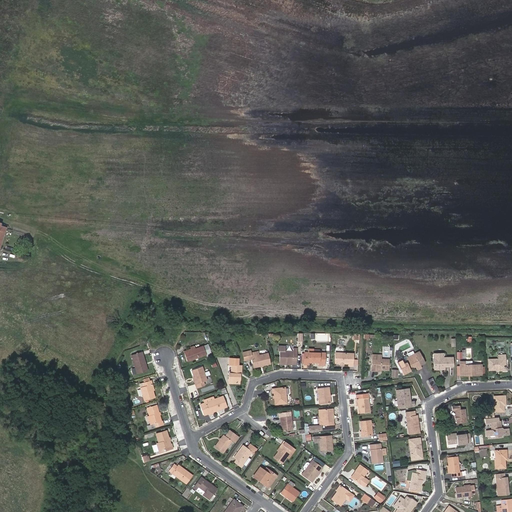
[(208,344),(203,346),(206,353),(208,357),(212,355),(208,344)]
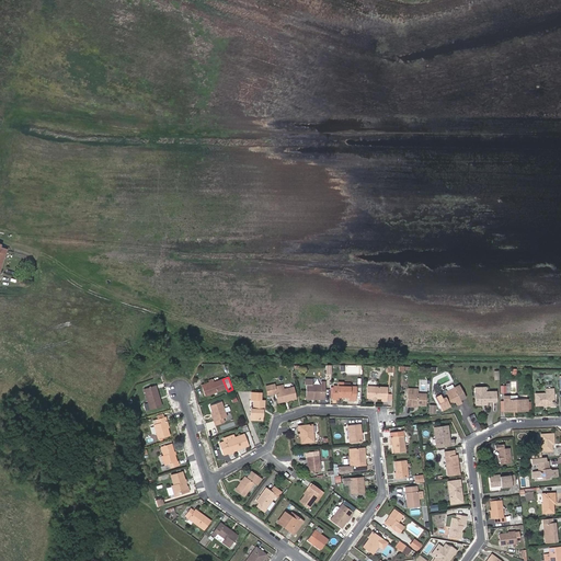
[(214,382),(202,386),(205,395),(226,387),(222,379),(214,382)]
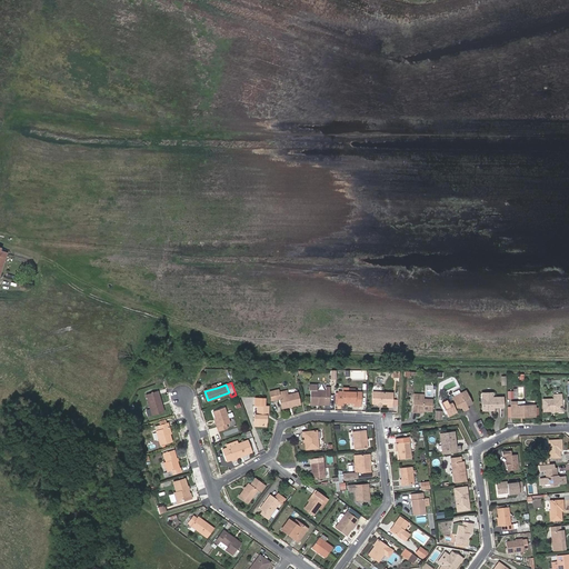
[(317,385),(309,385),(309,390),(311,390),(310,402),(326,402),(326,403),(329,403),(330,385),(326,385),(326,391),(317,390),(317,385)]
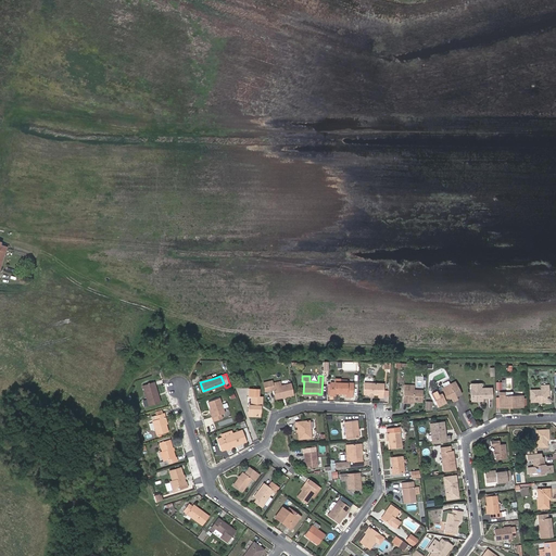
[(335,395),(335,394),(335,392),(346,393),(346,394),(346,396),(352,396),(353,383),(348,382),(340,382),(340,380),(340,379),(336,379),(335,382),(331,382),(330,395),(335,395)]
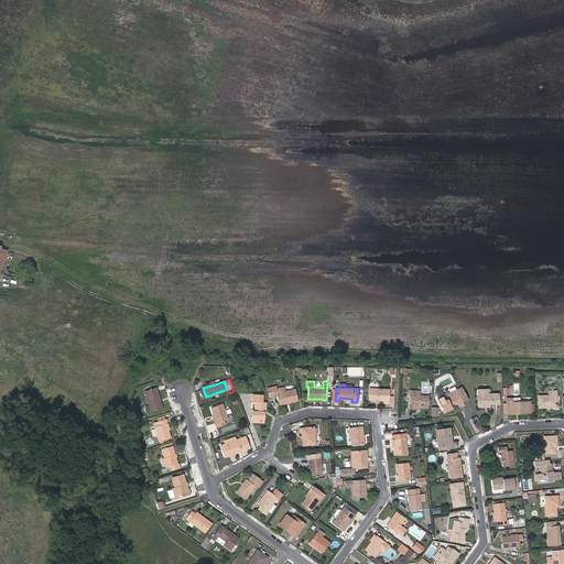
[(275,394),(278,404),(297,400),(294,389),(283,391),(282,387),(274,389),(274,386),(267,388),(268,397),(275,394)]
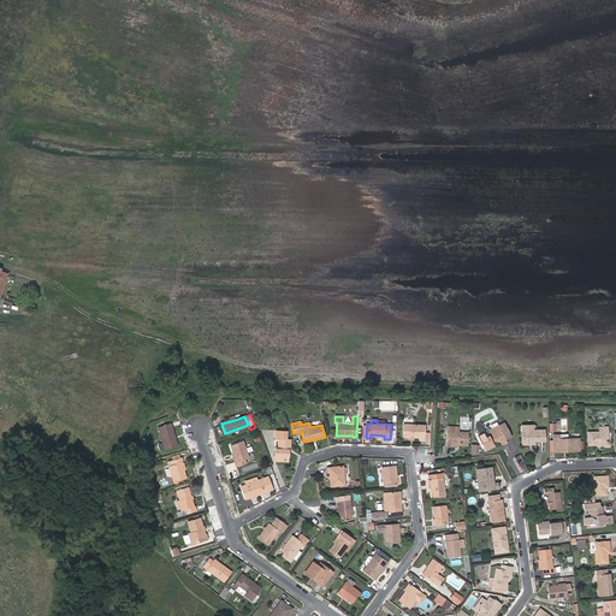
[(171,424),(159,427),(166,450),(178,445),(171,424)]
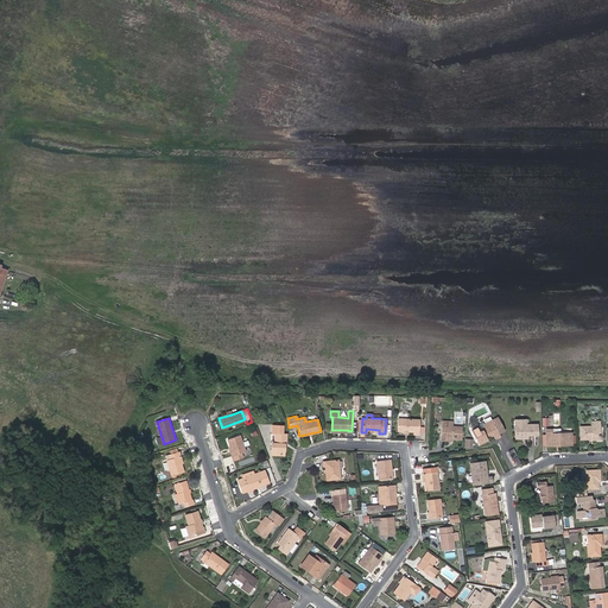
[(419,419),(404,419),(403,422),(399,422),(398,431),(404,431),(405,431),(407,431),(409,432),(410,432),(415,432),(415,435),(419,435),(419,419)]
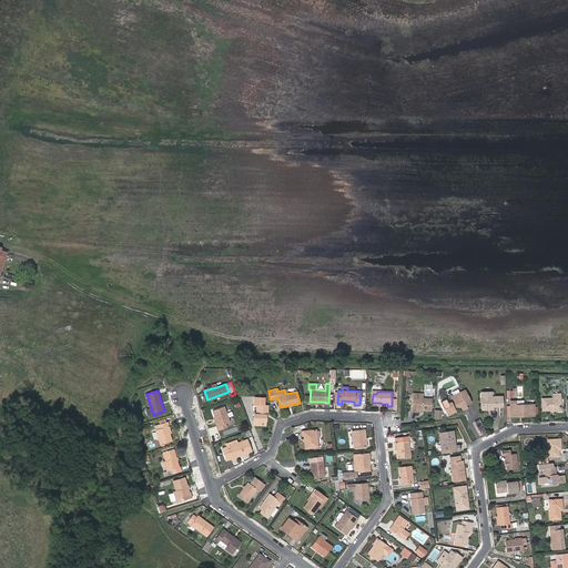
[(468,407),(460,392),(453,396),(452,402),(448,403),(446,399),(440,402),(447,415),(456,411),(454,407),(456,405),(459,407),(462,406),(464,409),(468,407)]
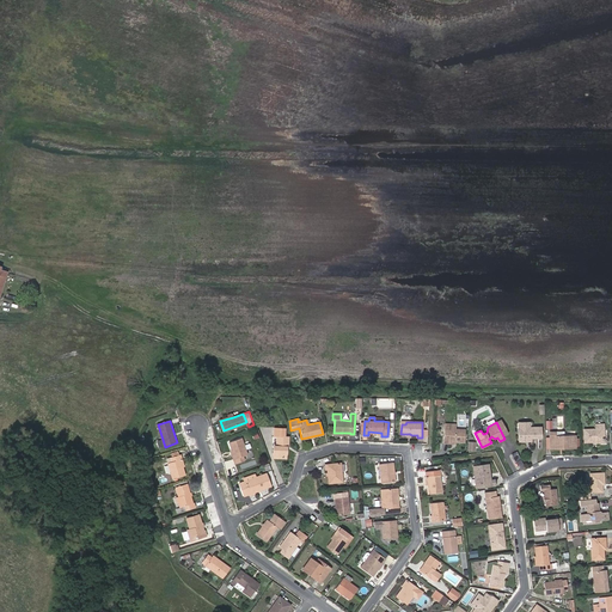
[(531,438),(542,438),(542,428),(531,428),(531,422),(519,423),(519,441),(531,441),(531,438)]
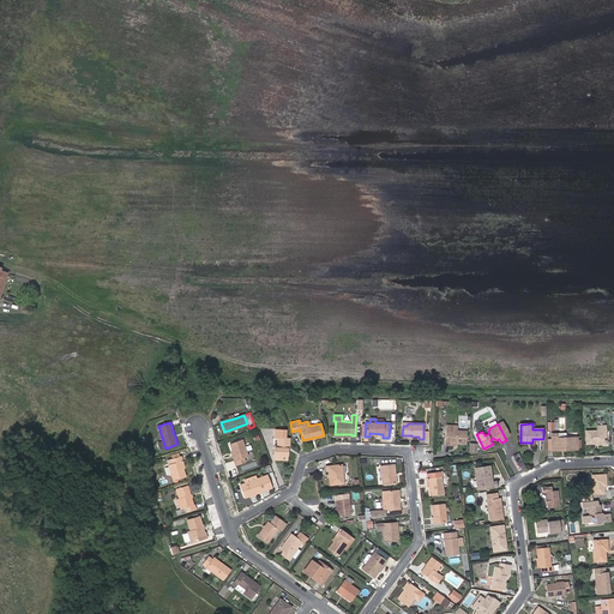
[(588,444),(596,444),(606,443),(606,431),(607,431),(607,426),(599,426),(599,431),(588,431),(588,444)]
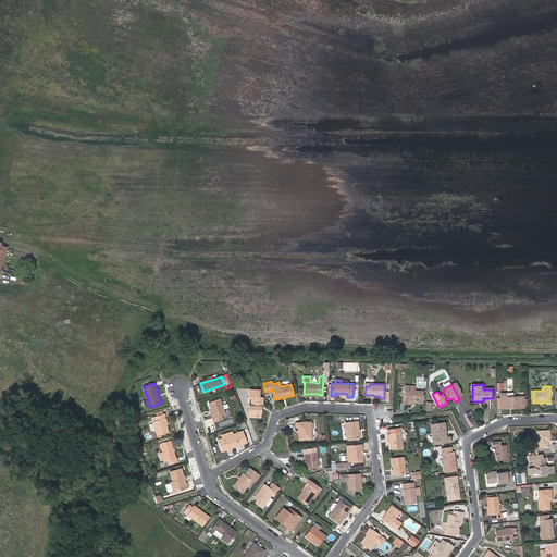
[(251,406),(248,406),(248,417),(259,417),(260,406),(261,406),(262,397),(258,397),(259,390),(249,390),(249,398),(251,398),(251,404),(251,406)]
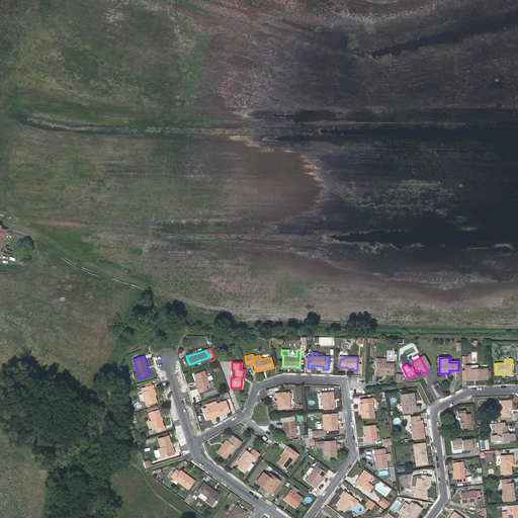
[(381,373),(393,373),(394,363),(385,362),(376,362),(375,375),(380,375),(381,373)]
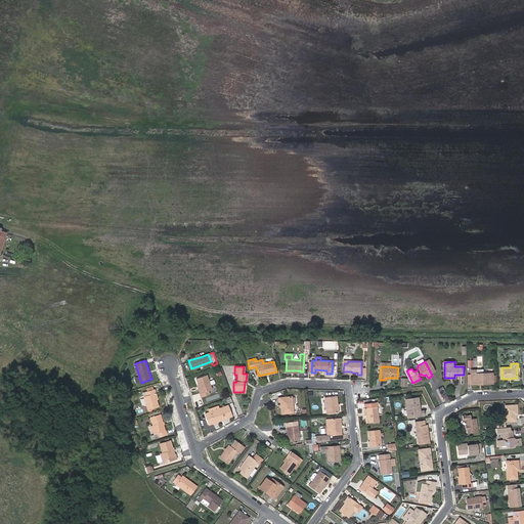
[(517,378),(509,379),(509,380),(518,380),(518,367),(517,367),(517,378)]
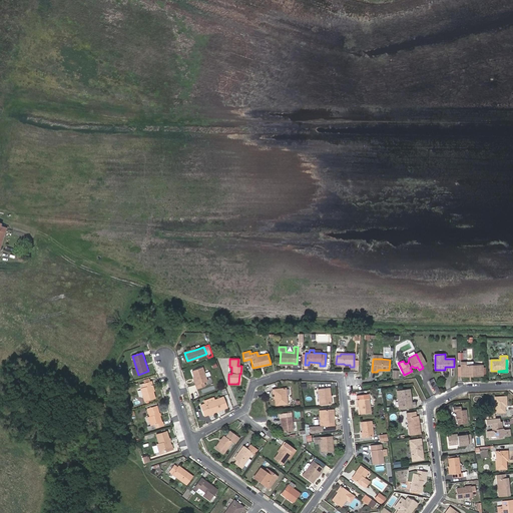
[(462,364),(462,373),(472,373),(472,375),(483,375),(482,365),(466,365),(466,364),(462,364)]
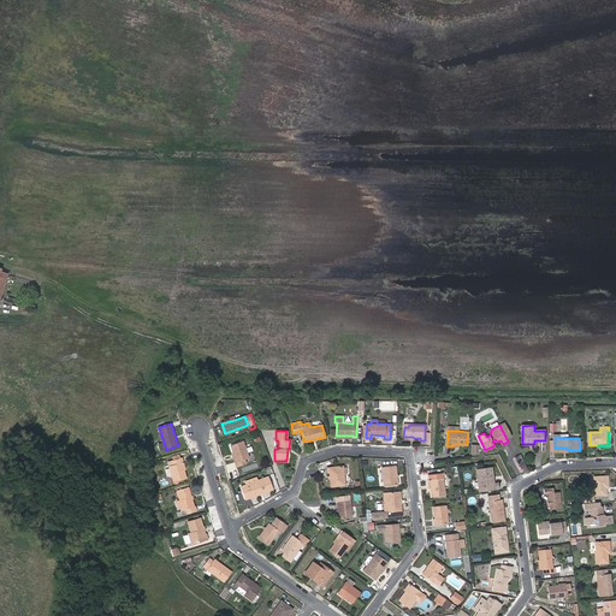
[(231,445),(234,454),(237,462),(235,462),(237,467),(247,463),(244,458),(249,457),(247,452),(253,451),(252,446),(246,448),(243,442),(231,445)]
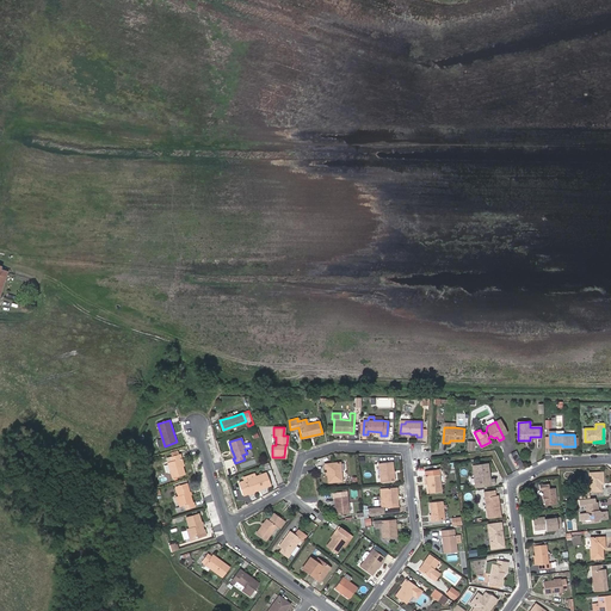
[(518,450),(511,452),(516,469),(524,467),(518,450)]
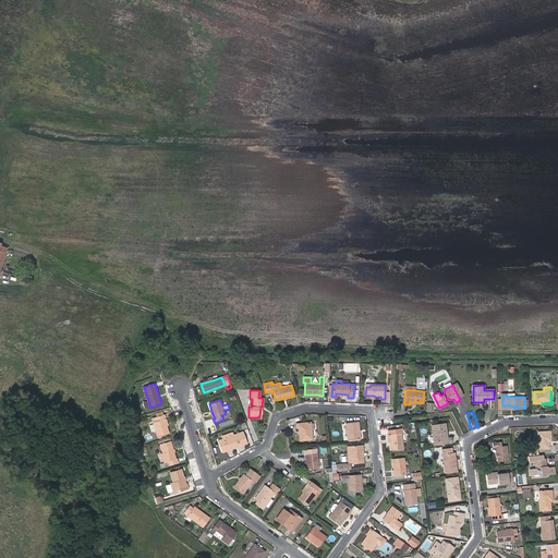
[(165,419),(166,419),(165,414),(164,414),(156,416),(153,417),(158,437),(169,434),(167,425),(165,419)]
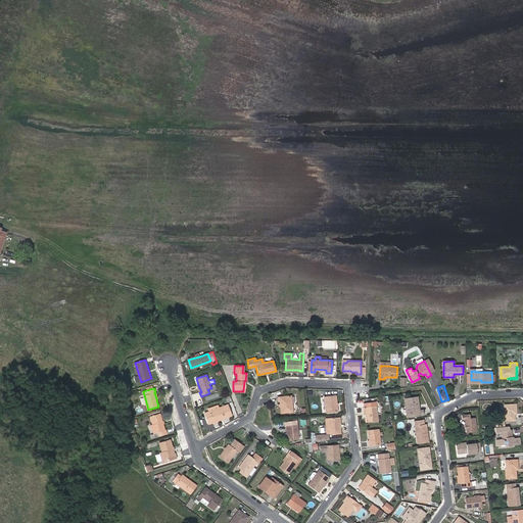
[(278,401),(280,400),(281,413),(293,412),(291,395),(278,397),(278,401)]
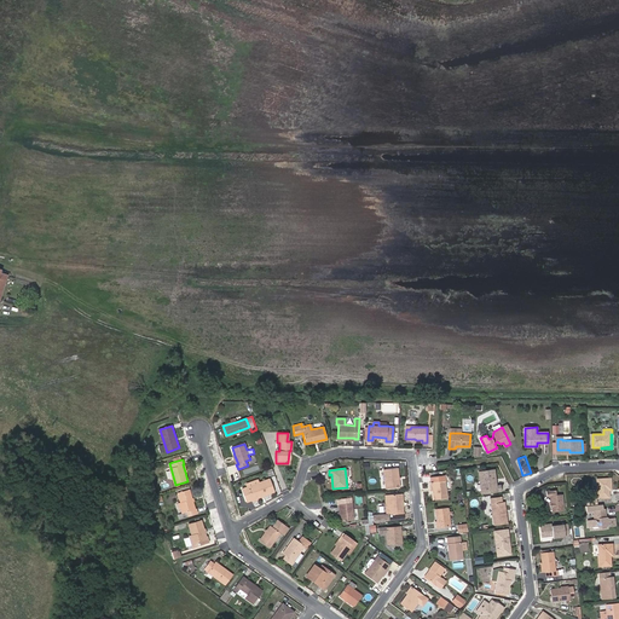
[(387,489),(400,487),(398,468),(383,469),(387,489)]
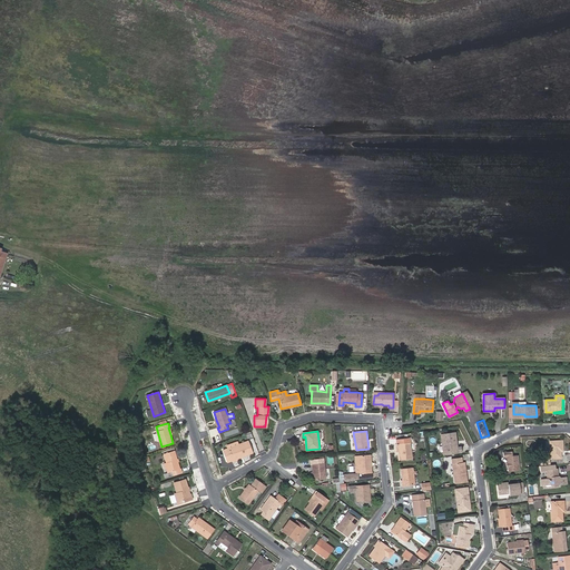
[(441,434),(443,454),(462,451),(461,446),(457,448),(454,432),(441,434)]
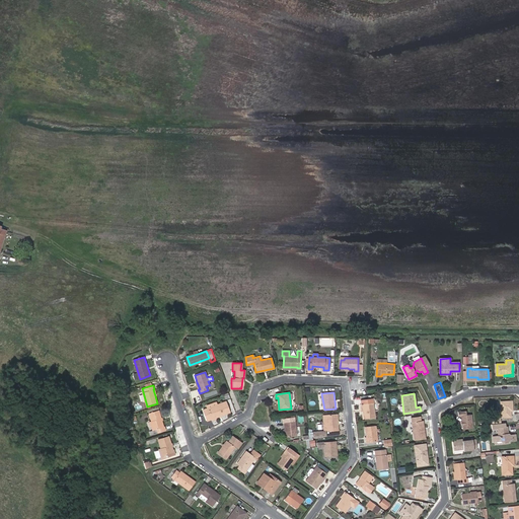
[(363,403),(363,411),(364,419),(375,417),(373,398),(360,399),(361,404),(363,403)]
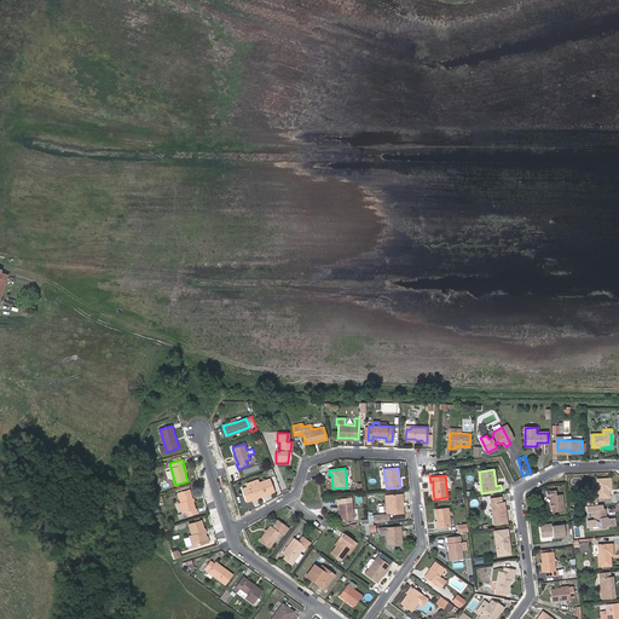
[(259,482),(249,486),(242,489),(247,502),(253,499),(253,502),(258,499),(258,498),(261,497),(264,496),(275,492),(270,479),(259,482)]
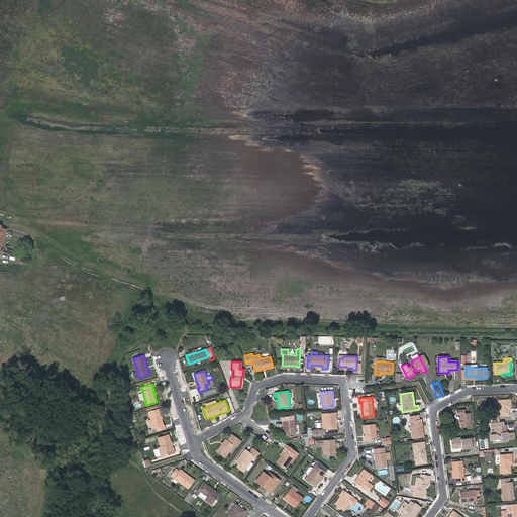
[(511,400),(499,401),(500,416),(510,416),(509,409),(511,409),(511,400)]
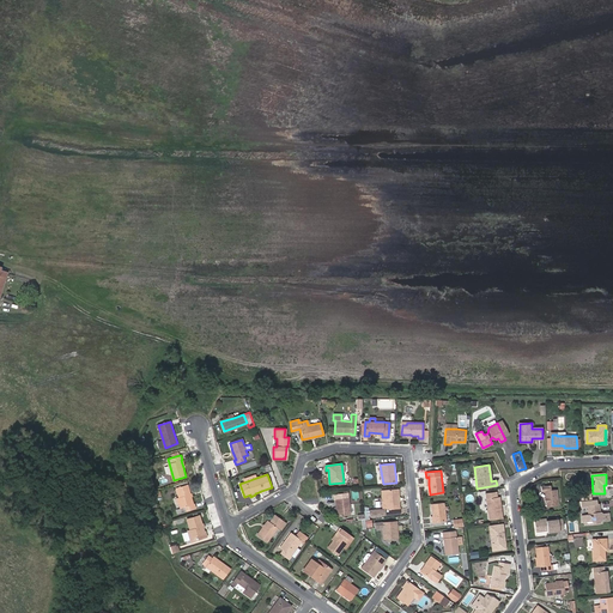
[(181,502),(178,503),(181,508),(186,507),(187,511),(195,508),(194,504),(193,504),(190,497),(189,493),(187,485),(176,489),(180,497),(181,502)]
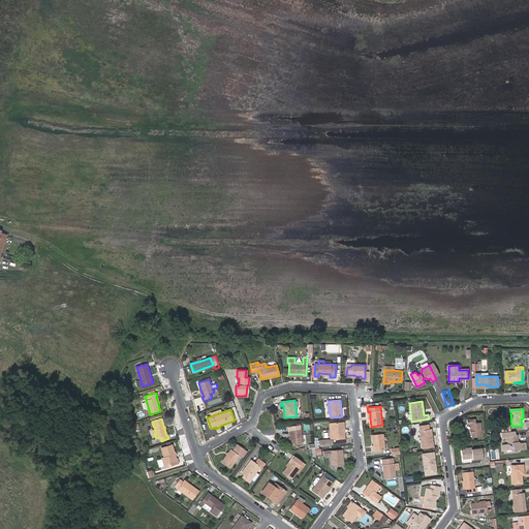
[(472,430),(472,433),(473,437),(481,436),(480,423),(475,424),(475,419),(467,419),(468,425),(471,424),(472,430)]
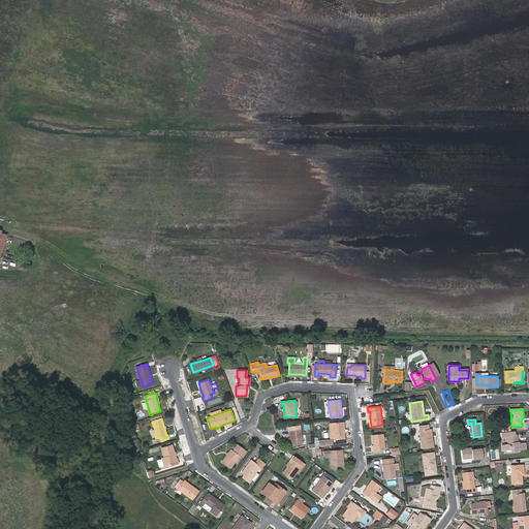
[(344,433),(343,422),(333,423),(333,431),(334,439),(344,439),(344,433)]
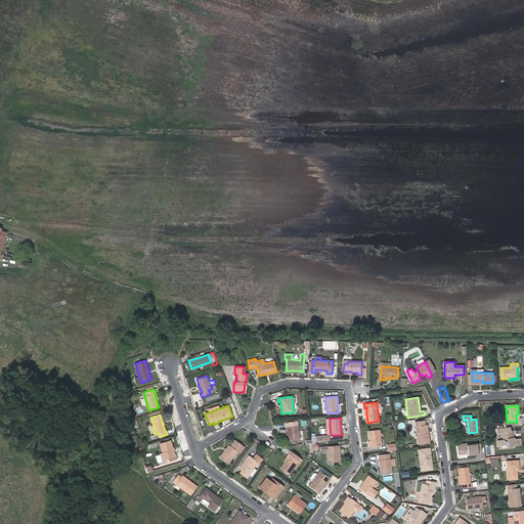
[(427,431),(428,431),(427,424),(426,424),(425,420),(415,422),(419,444),(430,442),(428,434),(427,434),(427,431)]
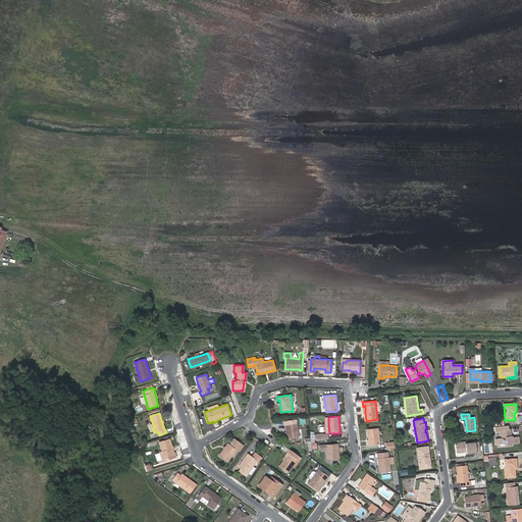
[(286,432),(288,439),(298,438),(297,419),(284,421),(284,425),(285,425),(286,432)]
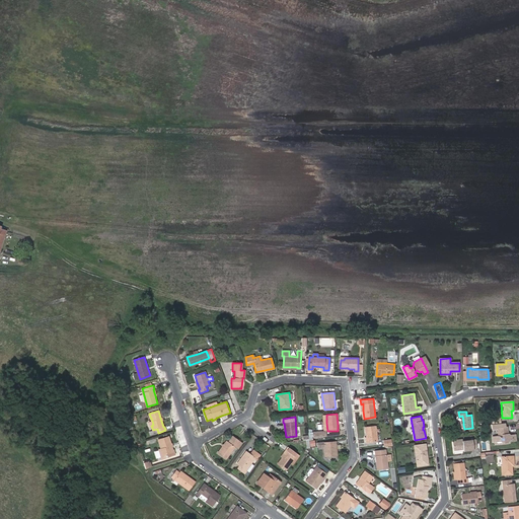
[(367,437),(367,442),(377,441),(376,426),(365,427),(367,437)]
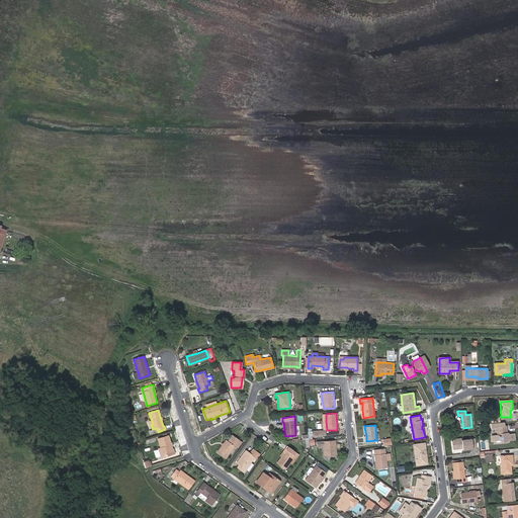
[(506,431),(507,430),(507,426),(498,427),(498,435),(493,436),(493,441),(495,442),(499,441),(500,439),(504,442),(507,442),(510,439),(513,441),(516,440),(516,433),(510,434),(508,433),(506,433),(506,431)]
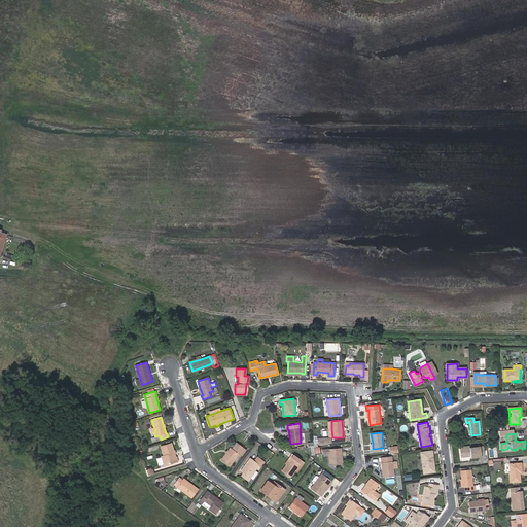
[(174,454),(173,451),(171,444),(161,446),(164,456),(162,456),(164,464),(169,463),(170,464),(177,462),(176,457),(174,454)]
